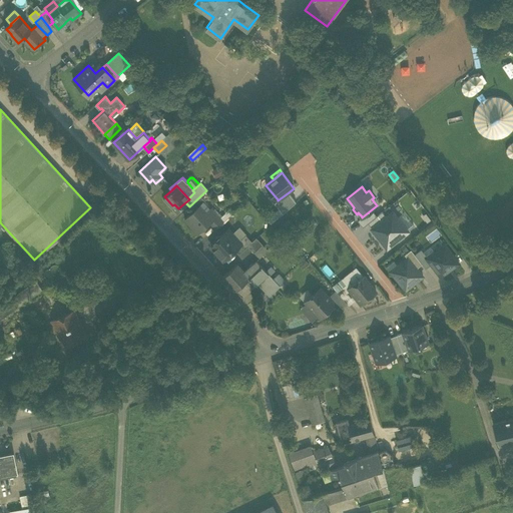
[(296,201),(289,192),(278,200),(278,199),(275,202),(283,213),(296,201)]
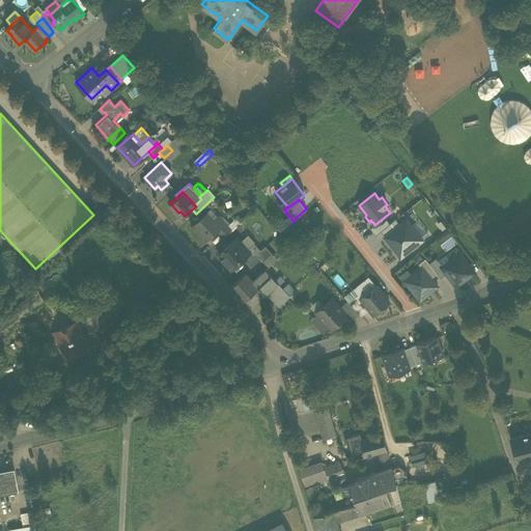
[(226,224),(231,229),(242,220),(236,214),(226,224)]
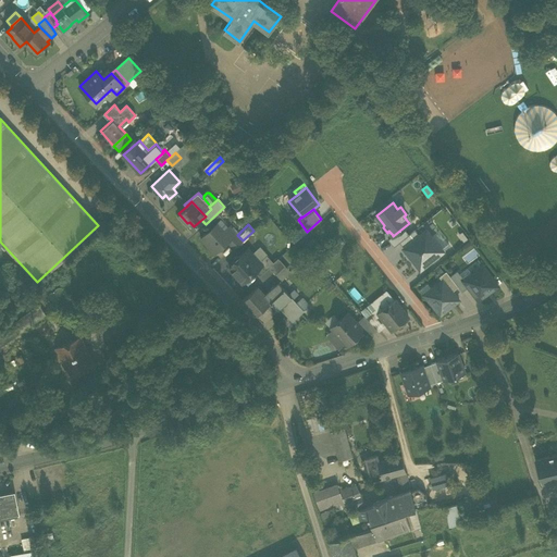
[(200,237),(215,255),(229,243),(237,235),(229,225),(220,233),(213,226),(200,237)]
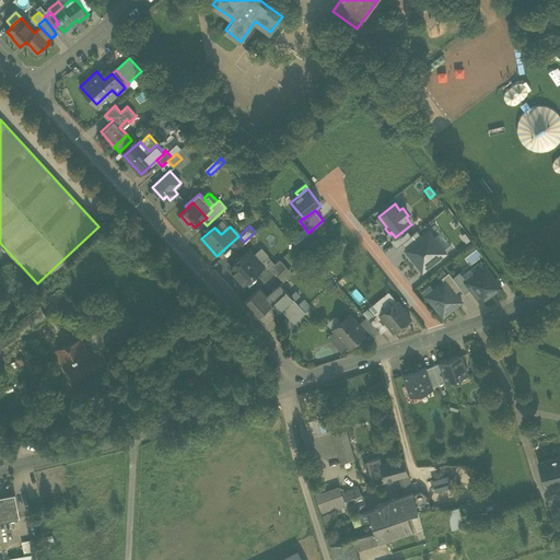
[(396,247),(401,243),(411,235),(406,229),(395,237),(395,236),(391,241),(396,247)]
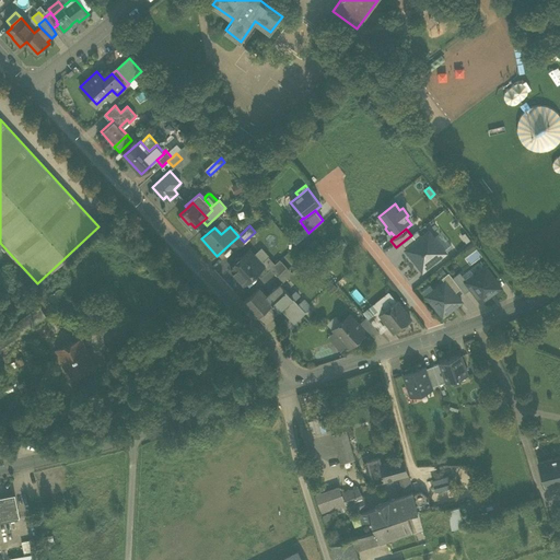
[(401,243),(407,249),(422,236),(417,231),(411,235),(401,243)]
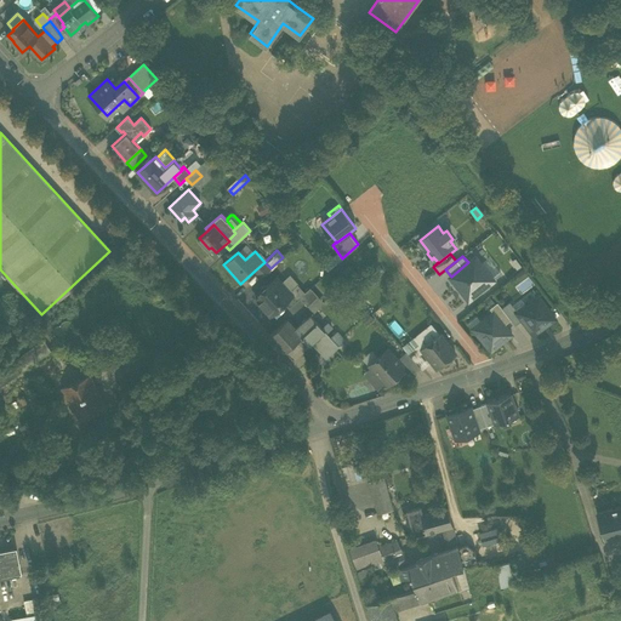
[(451,277),(450,277),(460,288),(461,286),(465,290),(462,291),(461,292),(467,301),(494,279),(493,278),(485,268),(483,271),(479,266),(482,265),(480,263),(476,257),(468,262),(451,277)]
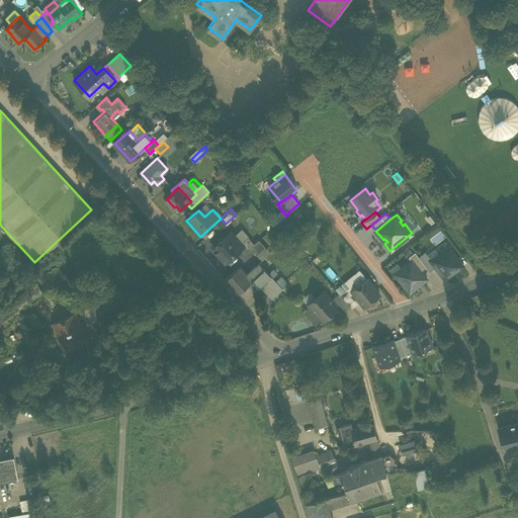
[(418,227),(407,214),(401,220),(402,221),(400,222),(403,226),(405,224),(411,232),(418,227)]
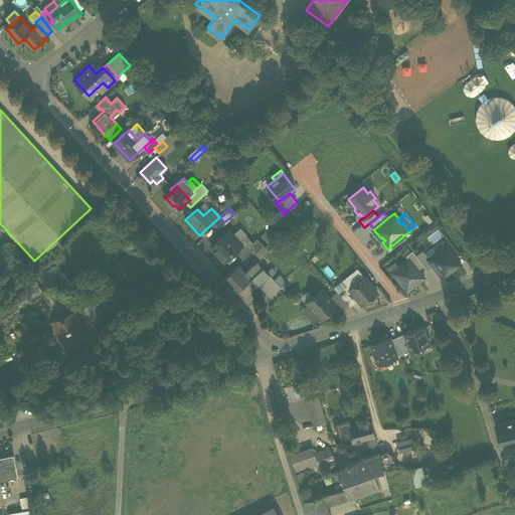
[(433,220),(427,213),(423,216),(428,223),(433,220)]
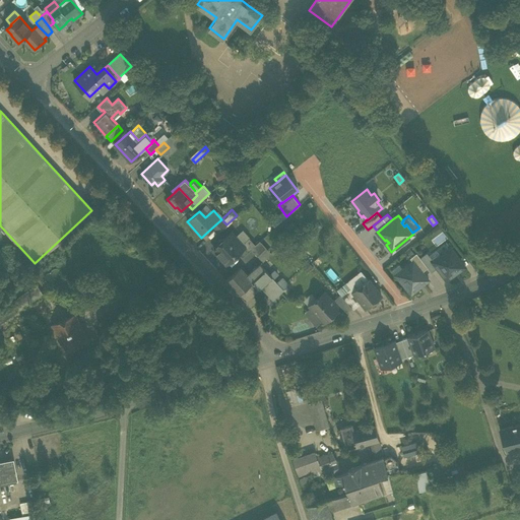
[(213,226),(218,232),(226,224),(221,219),(213,226)]
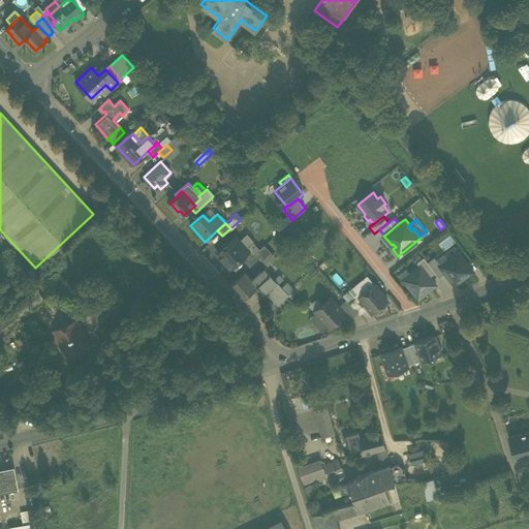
[(442,239),(452,232),(447,227),(438,234),(442,239)]
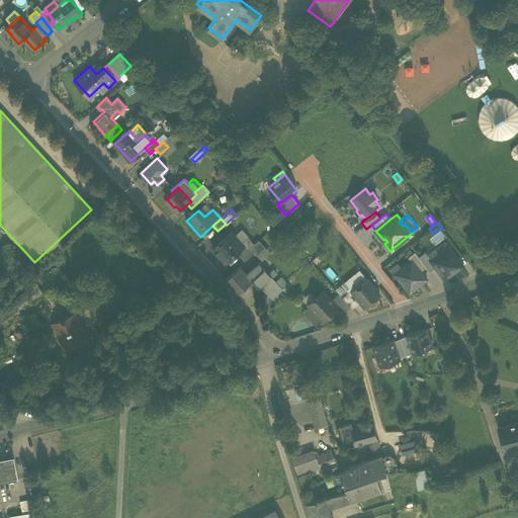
[(229,259),(229,260),(238,252),(242,248),(239,245),(237,242),(239,240),(231,231),(223,238),(220,238),(218,240),(218,243),(217,243),(219,245),(213,249),(223,259),(226,259),(229,259)]
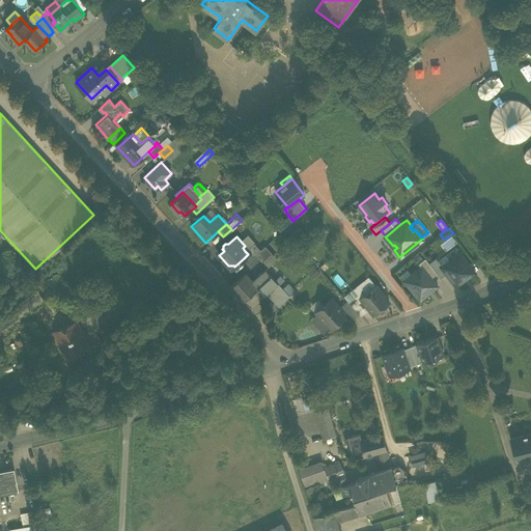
[(248,262),(256,254),(261,250),(254,243),(248,249),(245,251),(248,254),(244,258),(248,262)]
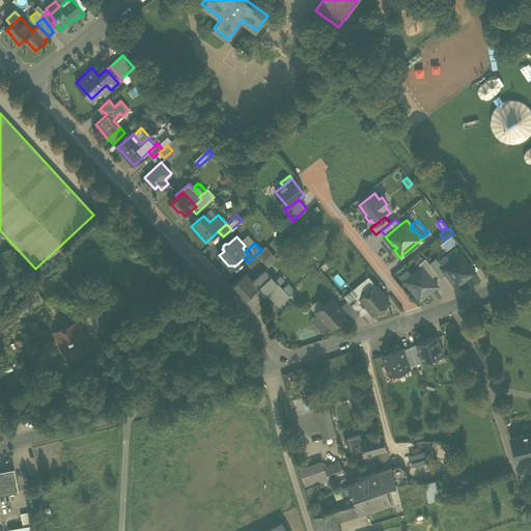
[(266,246),(261,250),(256,254),(263,261),(272,252),(266,246)]
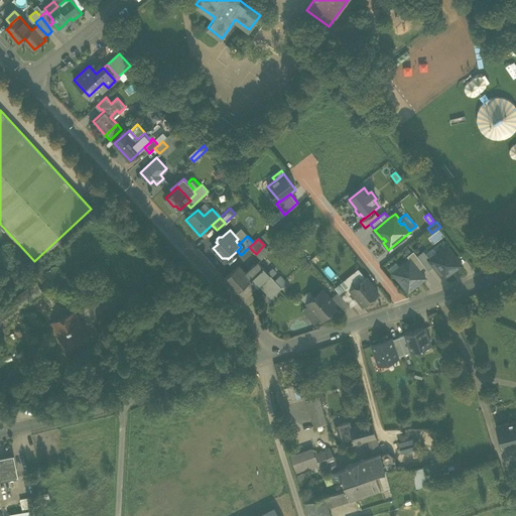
[(269,251),(264,245),(256,254),(261,259),(269,251)]
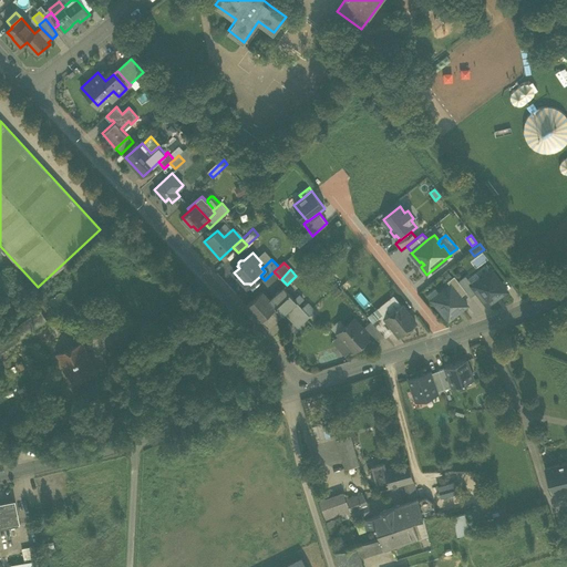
[(472,284),(471,285),(476,292),(486,305),(497,296),(498,297),(507,290),(491,269),(482,277),(472,284)]
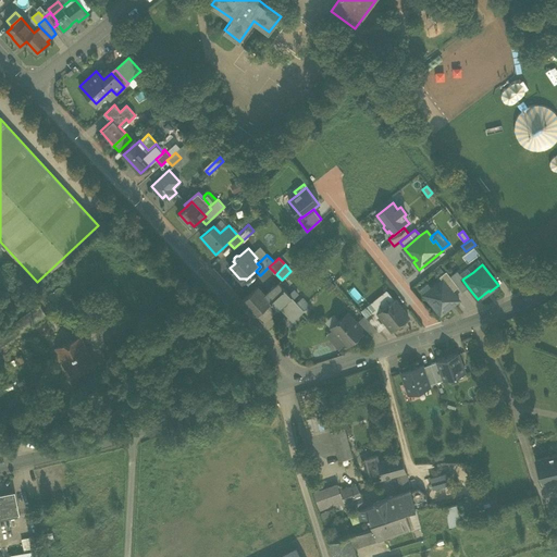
[(469,265),(459,273),(463,279),(473,272),(469,265)]
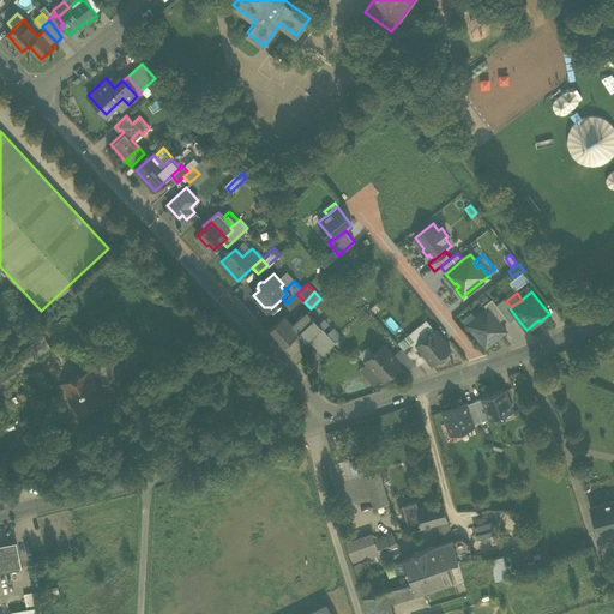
[(488,308),(499,321),(505,315),(497,305),(492,299),(485,305),(487,308),(488,308)]
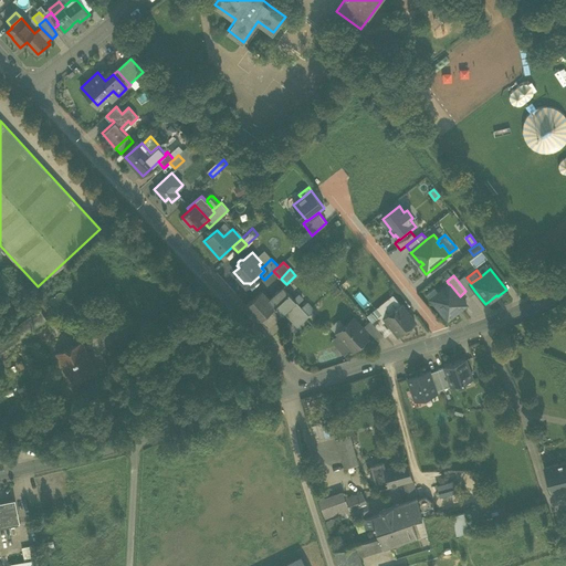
[(458,281),(465,291),(470,296),(475,292),(470,284),(471,283),(467,278),(464,275),(458,281)]
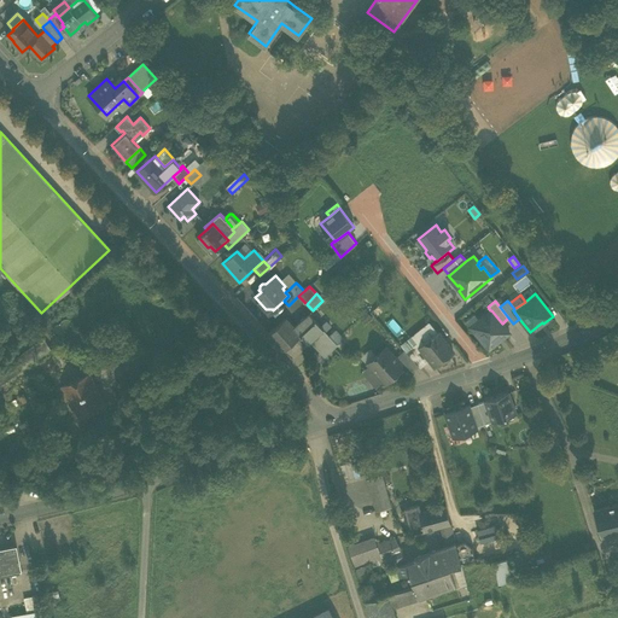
[(471,327),(488,349),(501,338),(501,339),(509,332),(502,324),(491,310),(490,310),(481,319),(479,320),(479,321),(471,327)]
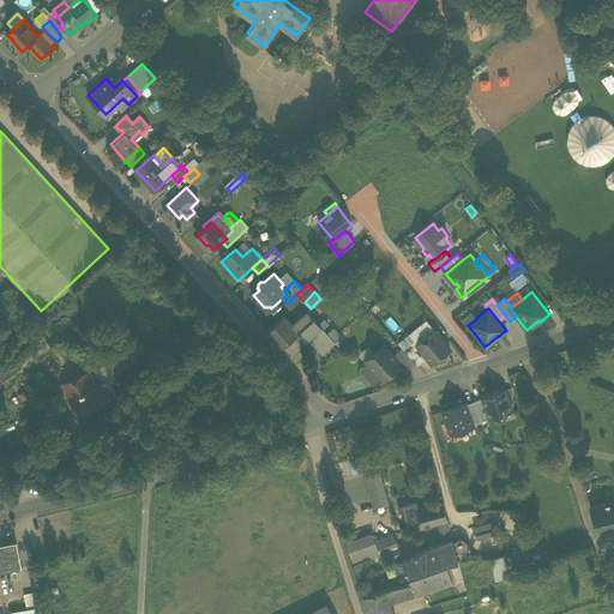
[(282,347),(299,332),(314,318),(307,311),(292,325),(283,315),(266,331),(282,348),(282,347)]
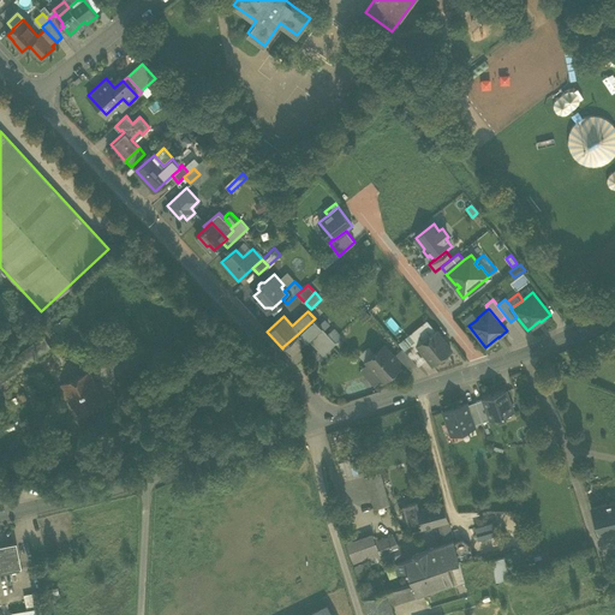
[(464,320),(469,324),(477,318),(478,317),(473,311),(464,320)]
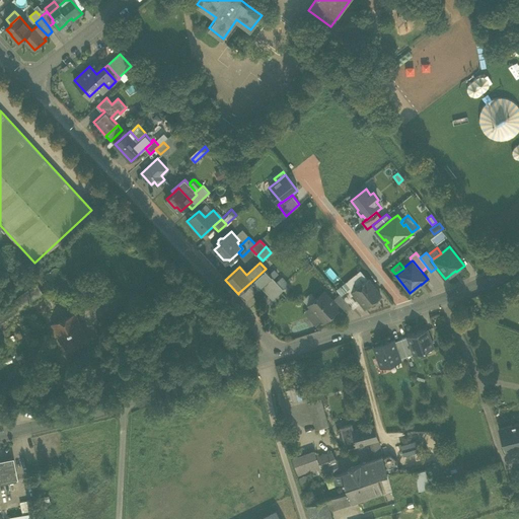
[(261,287),(263,284),(272,276),(266,269),(252,281),(258,288),(261,287)]
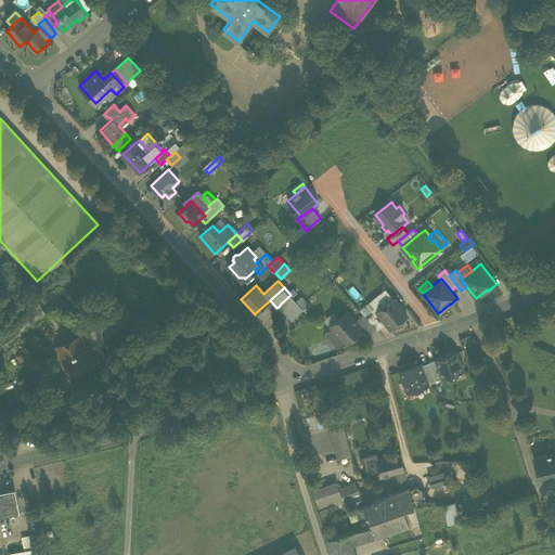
[(296,300),(291,295),(281,304),(285,309),(283,311),(291,320),(302,309),(295,301),(296,300)]
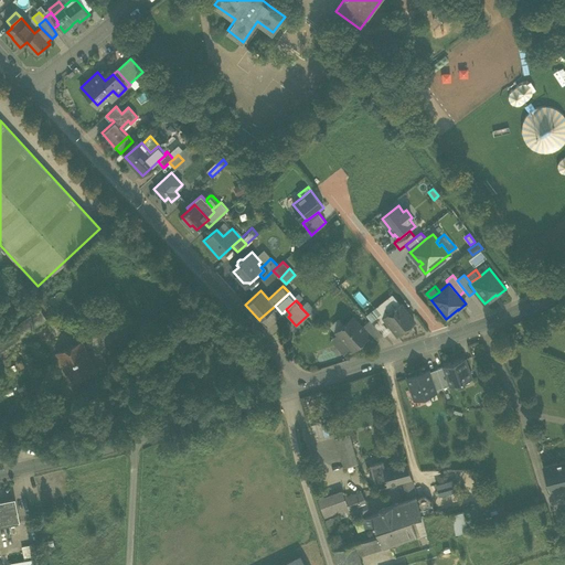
[(300,307),(308,315),(313,309),(307,301),(301,306),(300,307)]
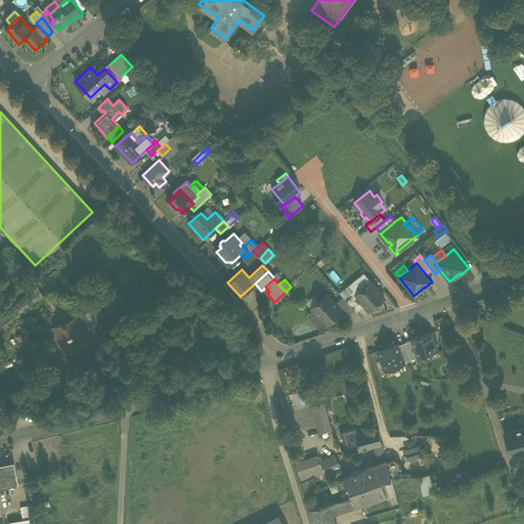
[(364,305),(369,311),(384,299),(372,282),(356,294),(356,295),(364,305)]
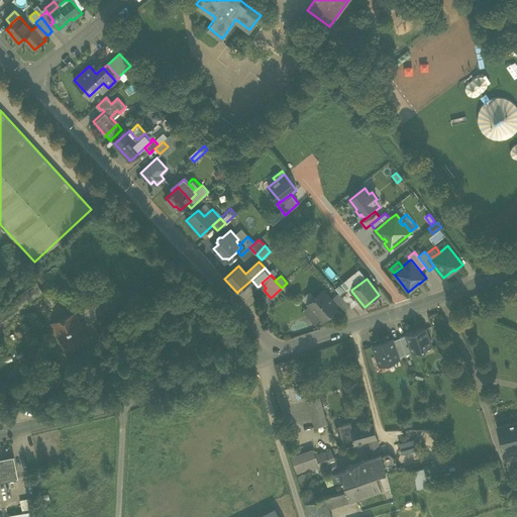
[(237,292),(244,299),(257,287),(251,280),(237,292)]
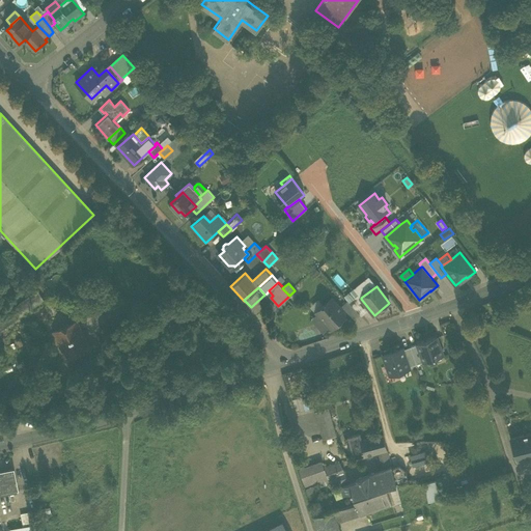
[(420,300),(430,291),(430,290),(419,300),(420,300)]
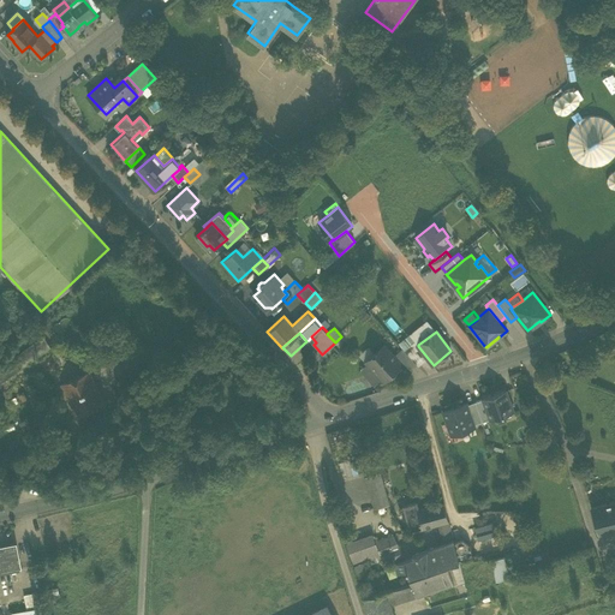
[(29,350),(13,360),(11,358),(0,365),(0,383),(19,370),(23,368),(51,348),(45,339),(29,350)]
